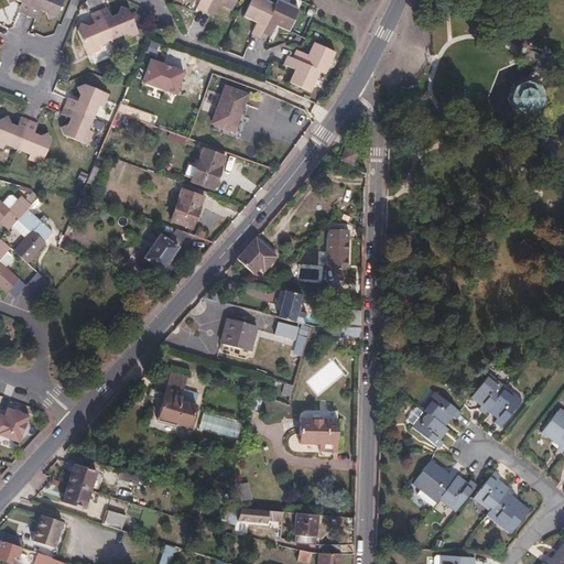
[(9,0),(10,1),(12,0),(21,0),(24,1),(21,11),(38,18),(41,9),(47,11),(51,19),(58,15),(64,0),(9,0)]
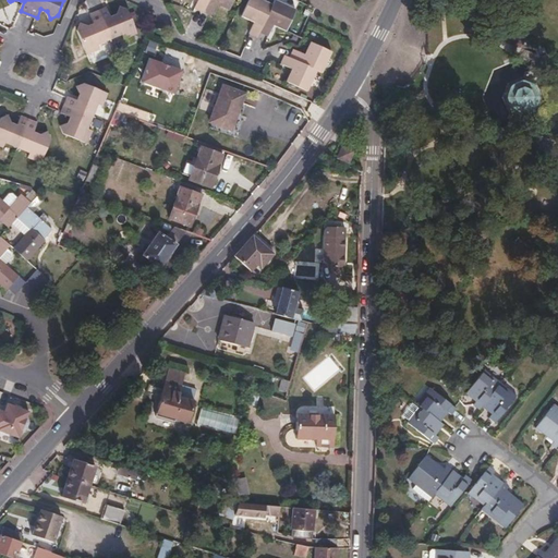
[(199,0),(198,4),(195,10),(213,17),(219,5),(222,7),(221,9),(230,12),(235,0),(199,0)]
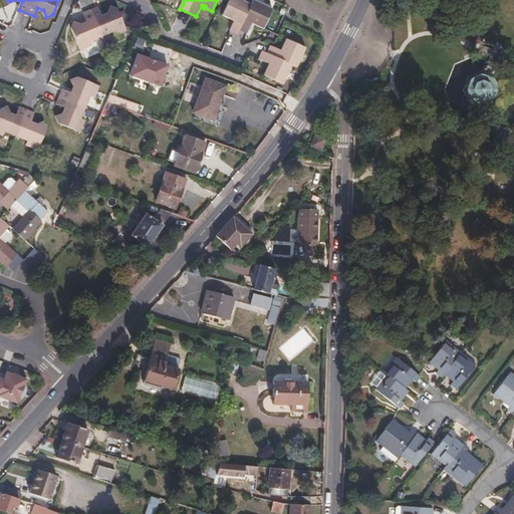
[(264,31),(266,27),(274,11),(254,1),(252,5),(240,0),(231,0),(223,17),(232,21),(233,19),(235,21),(230,33),(238,37),(240,33),(248,36),(254,24),(256,26),(256,27),(264,31)]
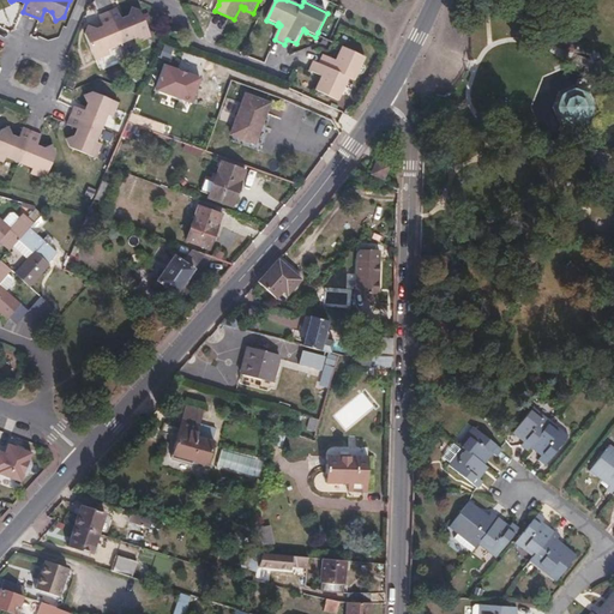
[(138,42),(152,36),(142,10),(133,7),(130,14),(124,17),(119,7),(100,14),(104,25),(97,28),(90,24),(86,32),(97,59),(110,54),(109,48),(116,46),(115,41),(126,37),(127,41),(136,37),(138,42)]
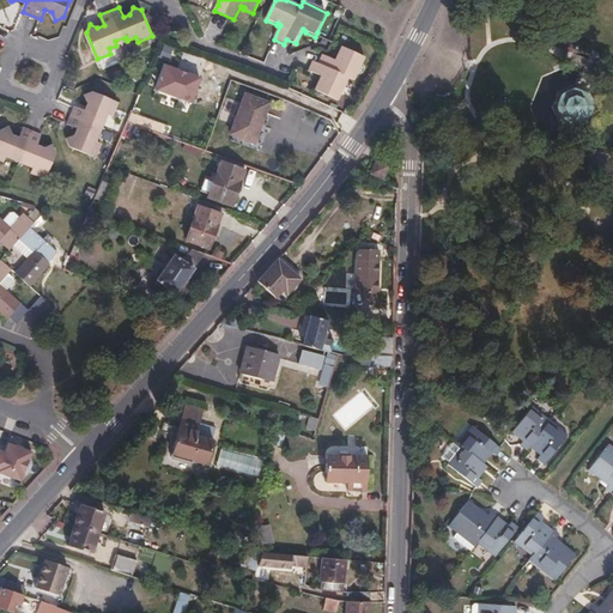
[(353,80),(364,58),(341,46),(337,55),(339,56),(337,61),(321,54),(317,64),(311,61),(308,71),(321,78),(320,82),(317,80),(314,91),(337,102),(349,79),(353,80)]
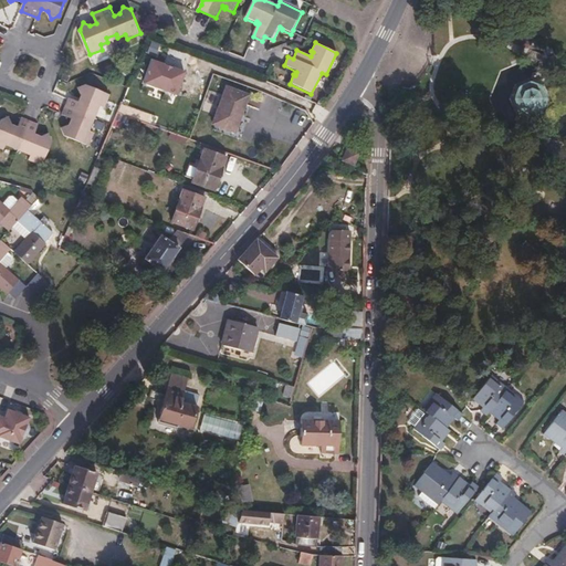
[(142,84),(177,94),(185,70),(149,59),(142,84)]
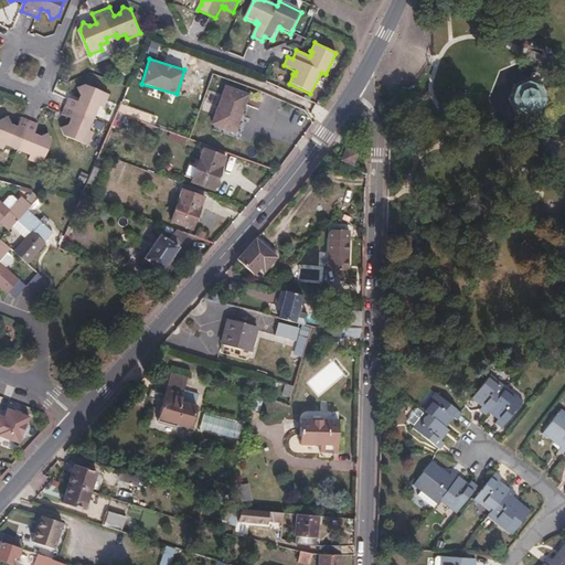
[(523,113),(530,115),(541,109),(545,97),(542,87),(535,85),(531,83),(522,84),(516,86),(512,98),(518,110),(523,113)]
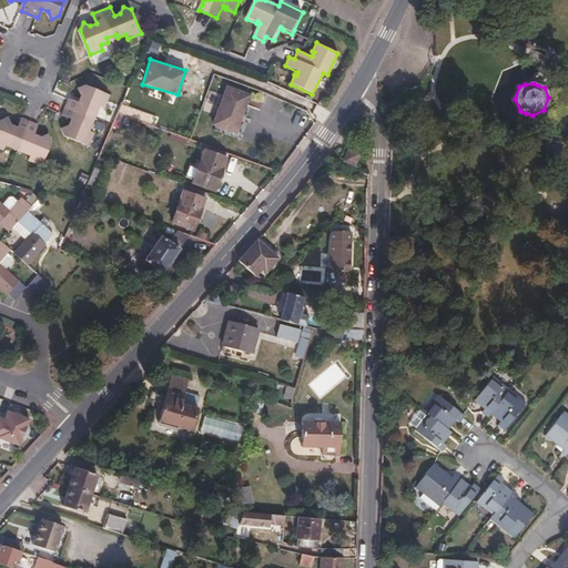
[(111,95),(87,84),(79,88),(82,94),(79,101),(70,98),(63,113),(72,118),(69,123),(62,127),(66,135),(89,145),(95,132),(89,130),(93,122),(90,120),(93,111),(97,112),(100,105),(105,108),(111,95)]
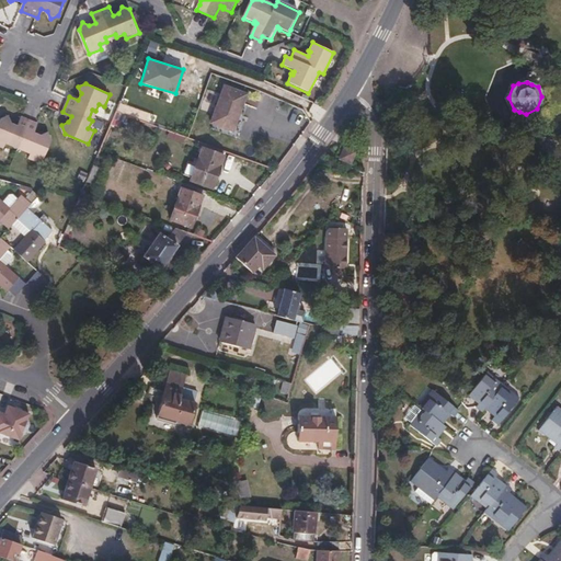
[(233,130),(247,94),(226,87),(213,122),(233,130)]
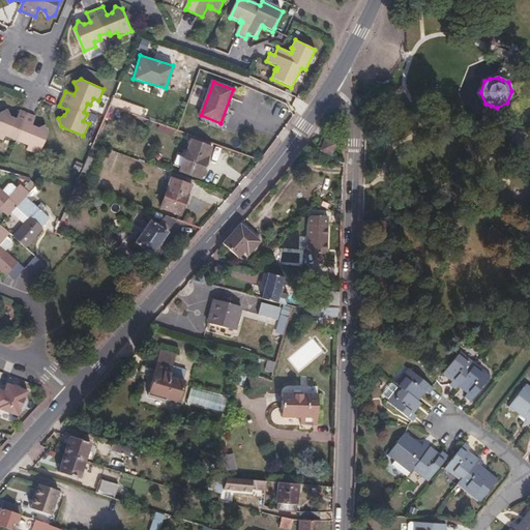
[(114,96),(111,104),(142,115),(145,108),(114,96)]
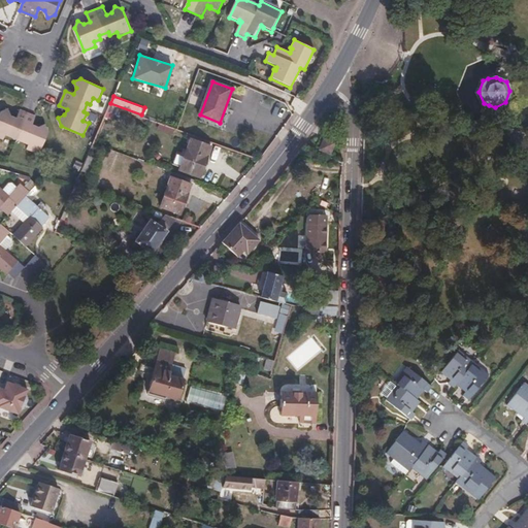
[(12,114),(10,108),(3,111),(0,119),(0,136),(4,139),(7,134),(13,136),(15,133),(25,137),(24,140),(30,143),(28,149),(40,154),(51,130),(46,124),(40,127),(34,124),(37,116),(22,109),(19,118),(12,114)]
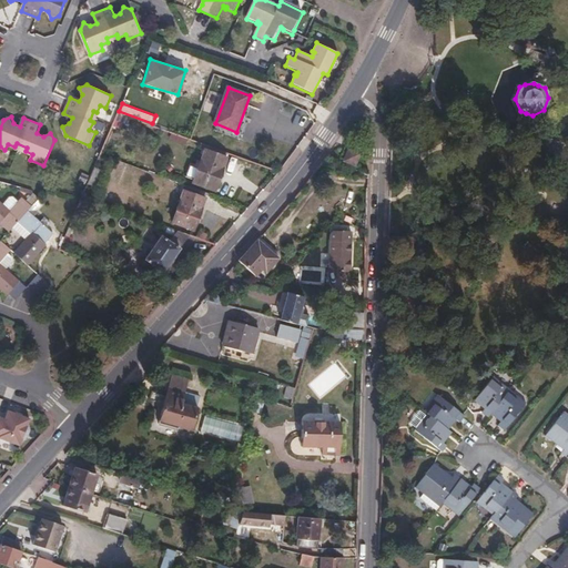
[(355,166),(361,153),(347,146),(342,161),(355,166)]
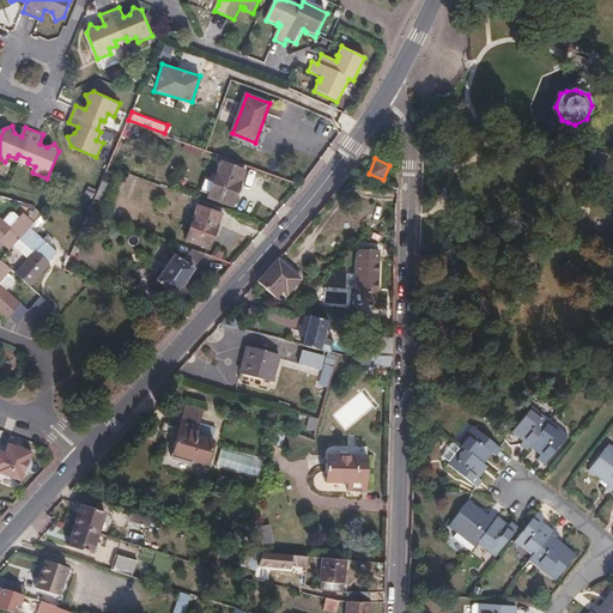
[(232,205),(244,171),(223,162),(210,196),(232,205)]
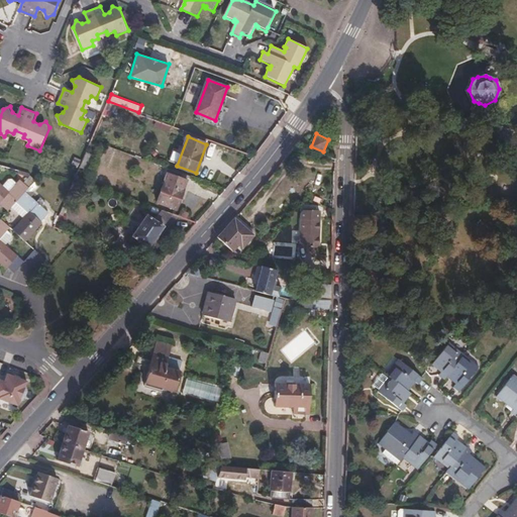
[(87,151),(81,166),(87,168),(93,154),(87,151)]
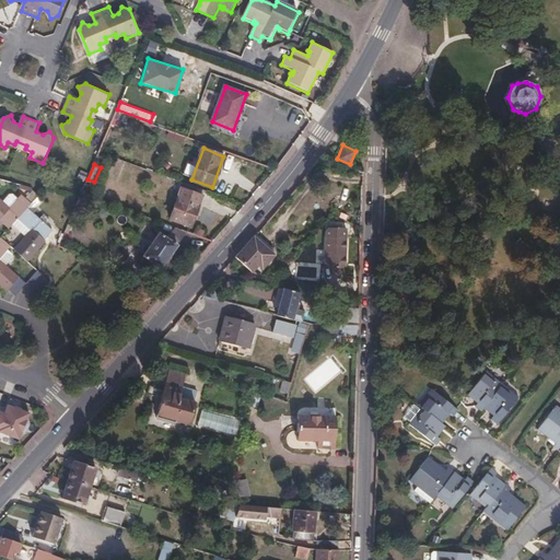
[(203,189),(188,184),(186,189),(201,195),(203,189)]
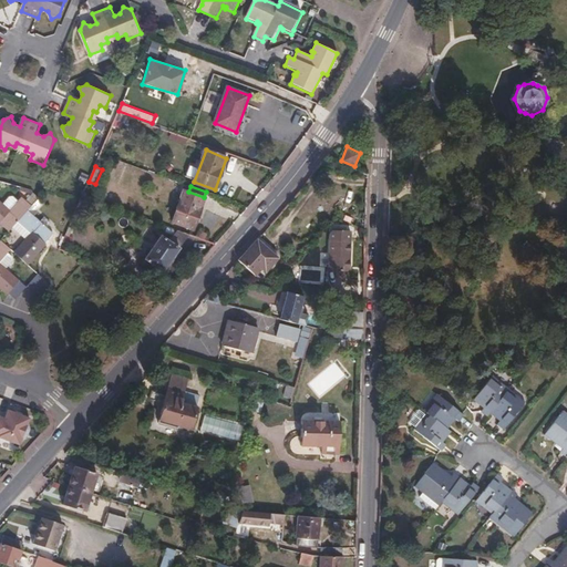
[(206,198),(204,197),(188,192),(184,191),(173,222),(194,229),(206,198)]
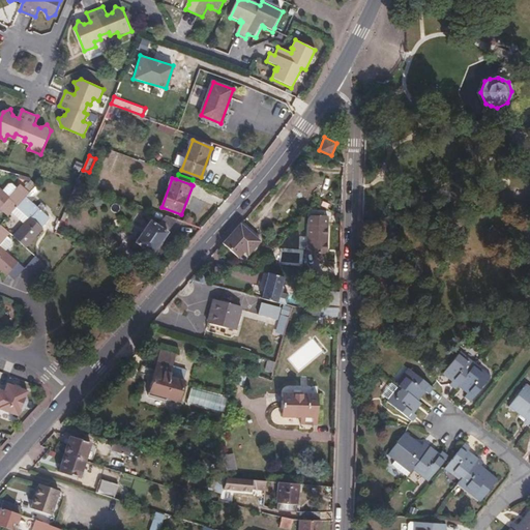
[(26,189),(29,193),(37,184),(34,181),(26,189)]
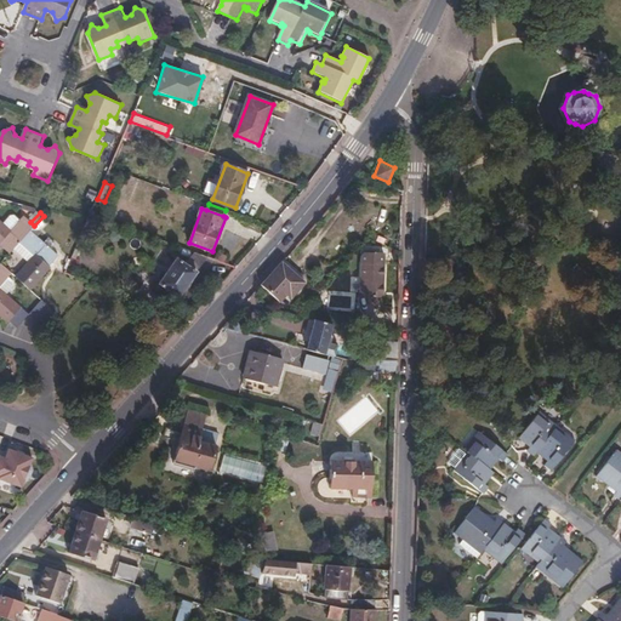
[(20,241),(32,229),(34,226),(30,222),(23,216),(12,229),(0,218),(0,243),(10,252),(20,241)]
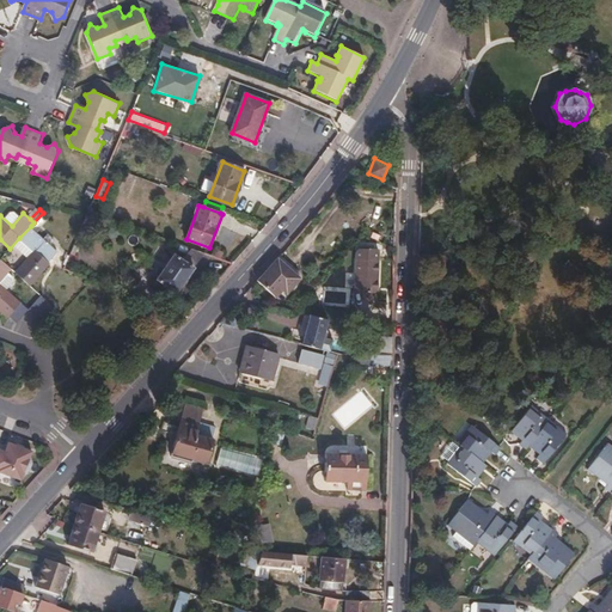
[(59,251),(31,226),(19,238),(34,250),(16,271),(31,286),(50,263),(49,261),(59,251)]
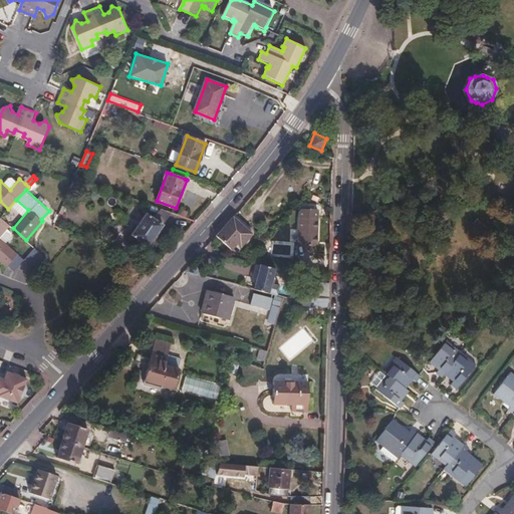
[(148,213),(133,233),(148,245),(164,225),(148,213)]
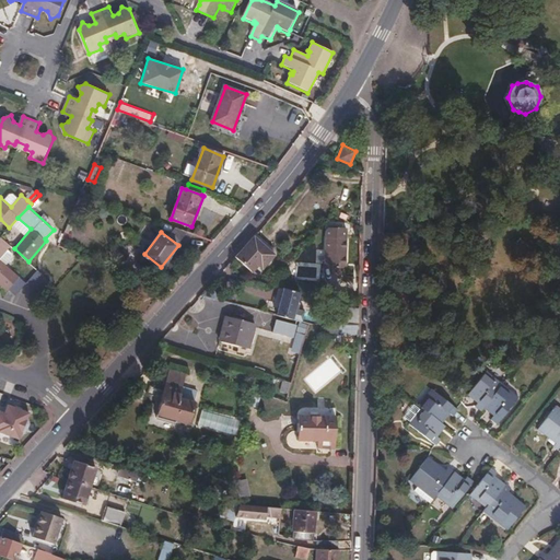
[(16,293),(26,283),(0,258),(11,246),(1,236),(0,237),(0,282),(8,290),(10,288),(16,293)]
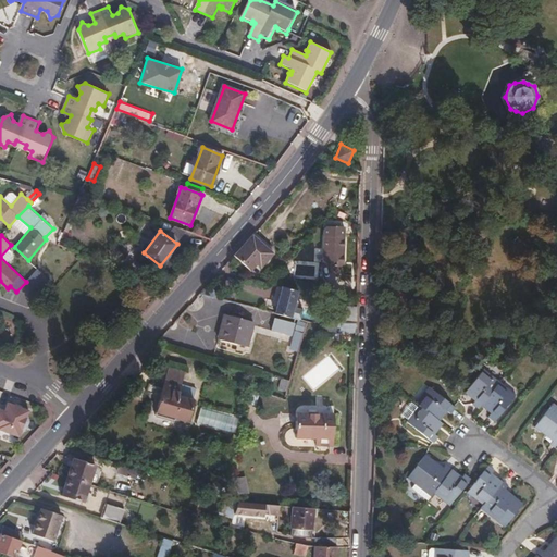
[(272,254),(252,235),(234,256),(248,269),(258,258),(264,262),(272,254)]
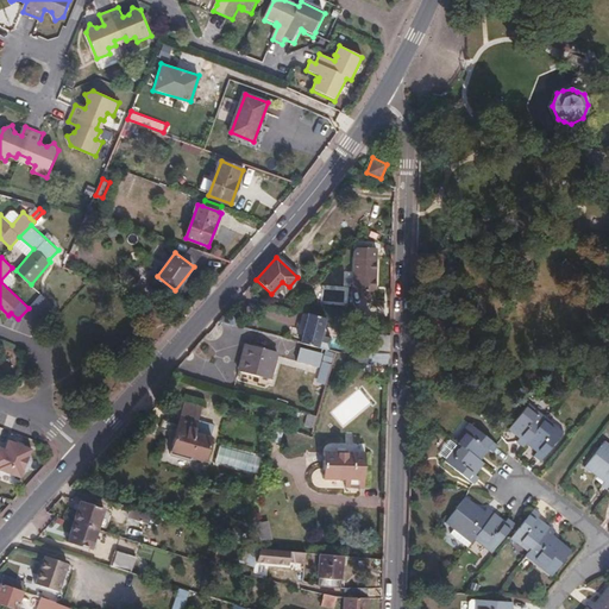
[(374,292),(376,259),(353,258),(352,290),(374,292)]
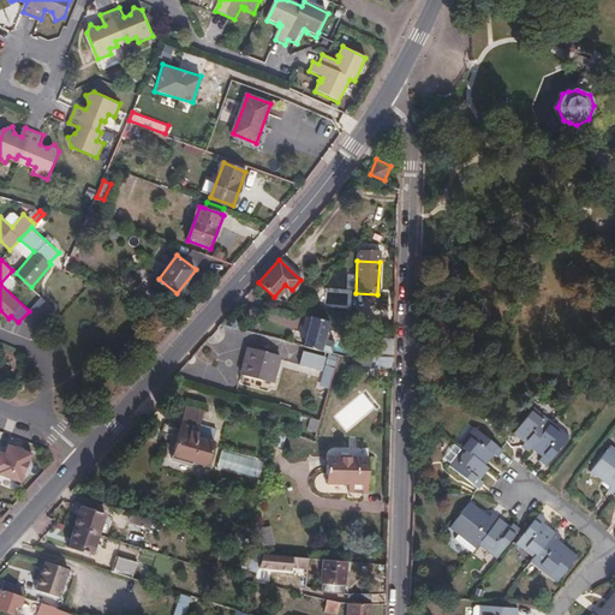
[(41,297),(29,311),(42,322),(54,309),(41,297)]
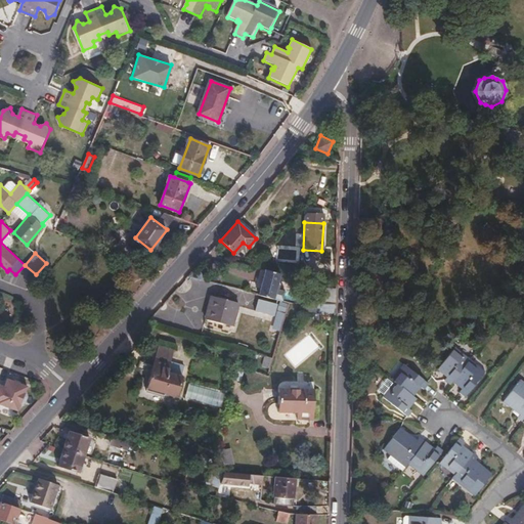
[(36,276),(31,272),(28,275),(20,270),(12,279),(26,290),(36,276)]
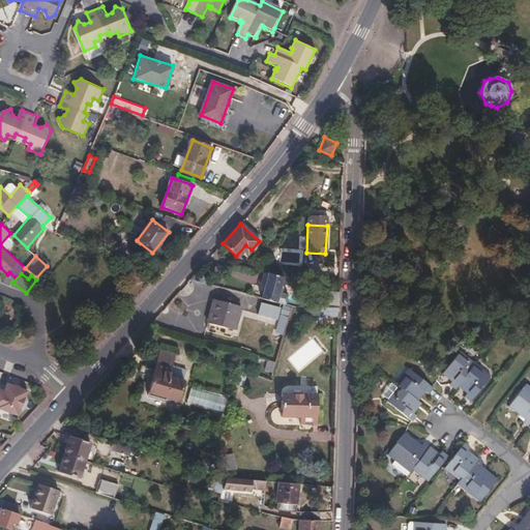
[(267,273),(261,298),(276,302),(283,277),(267,273)]
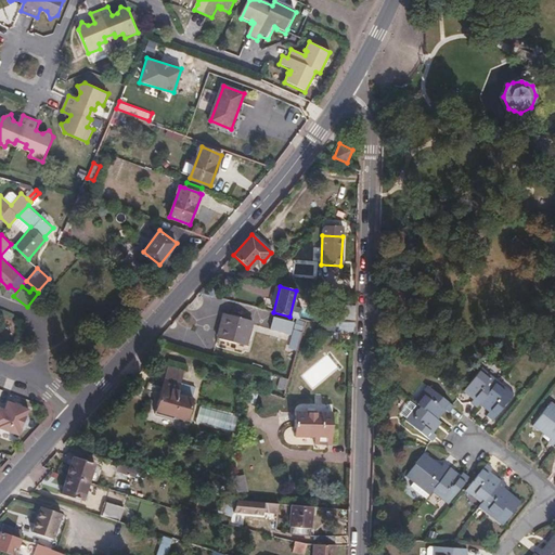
[(341,322),(355,322),(355,306),(341,306),(341,322)]
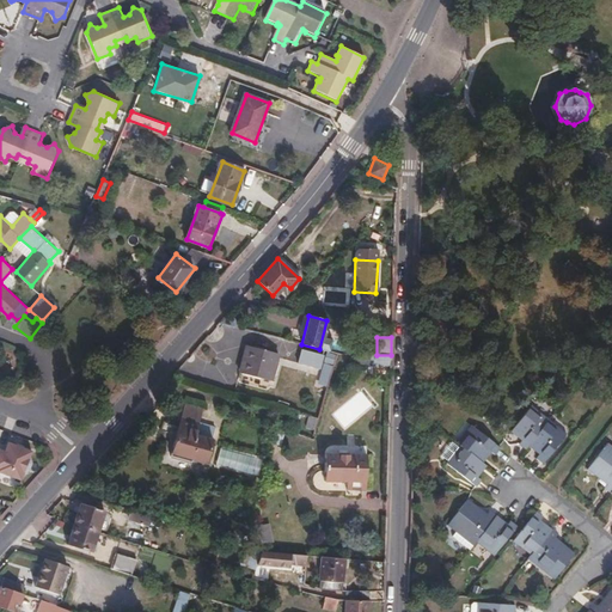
[(271,381),(279,354),(244,346),(238,373),(271,381)]
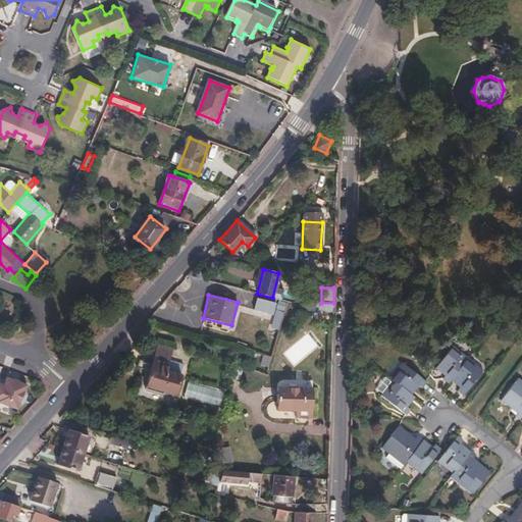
[(263,312),(265,301),(266,299),(257,297),(253,310),(263,312)]
